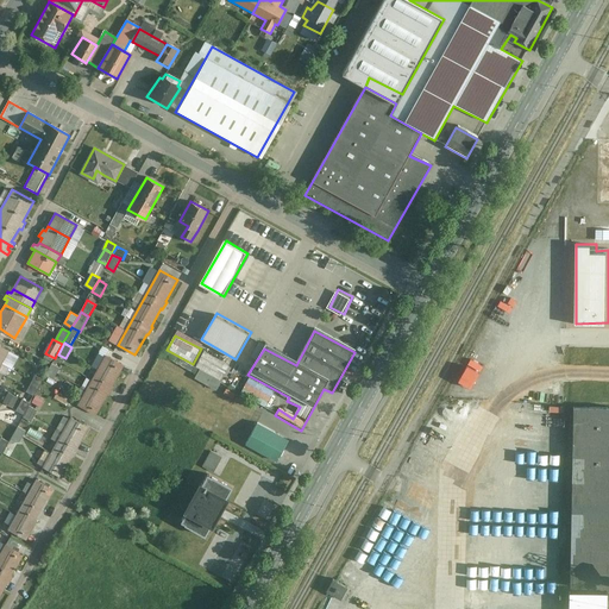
[(205,352),(196,366),(201,369),(223,380),(231,365),(205,352)]
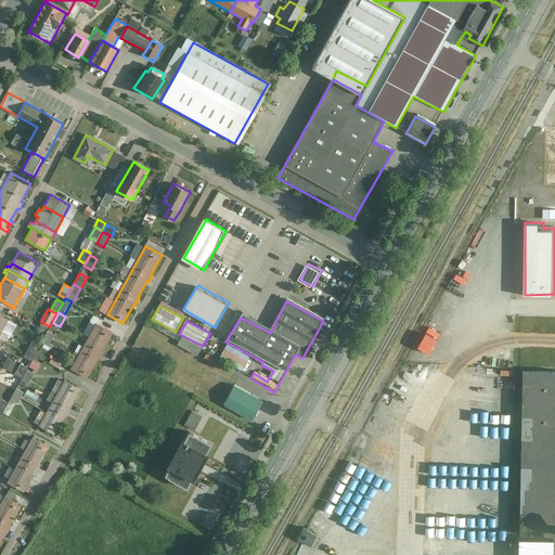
[(97,323),(89,337),(105,346),(113,333),(97,323)]
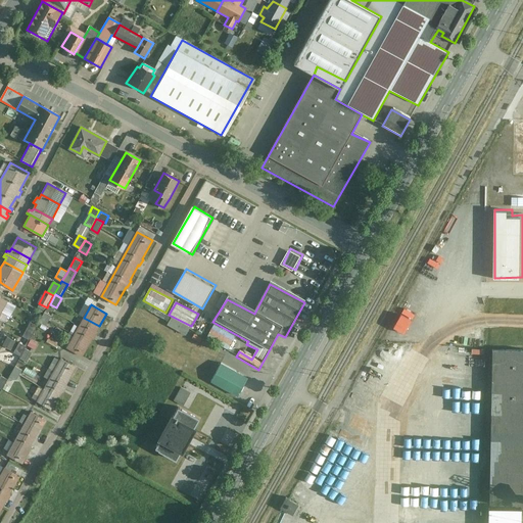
[(52,316),(45,312),(40,322),(47,326),(52,316)]
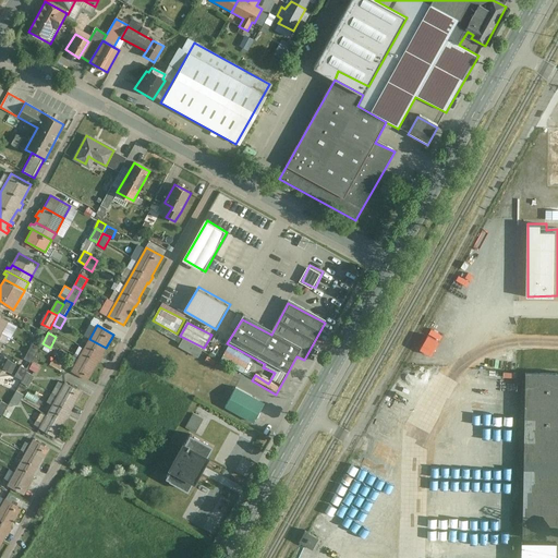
[(204,348),(184,338),(179,347),(199,358),(204,348)]
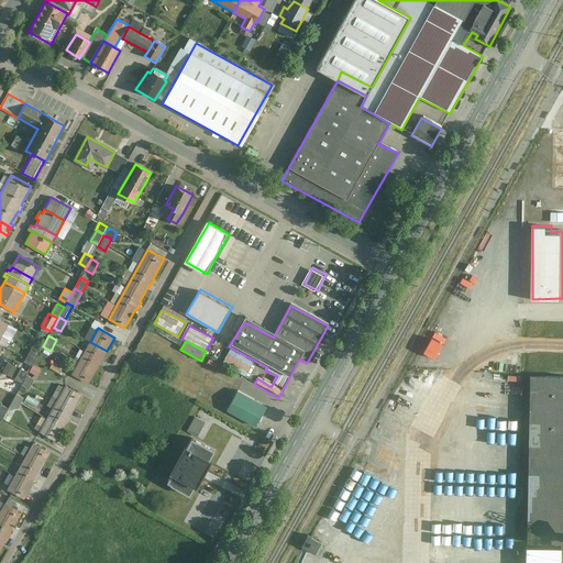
[(90,342),(85,351),(102,361),(105,357),(103,357),(107,351),(90,342)]
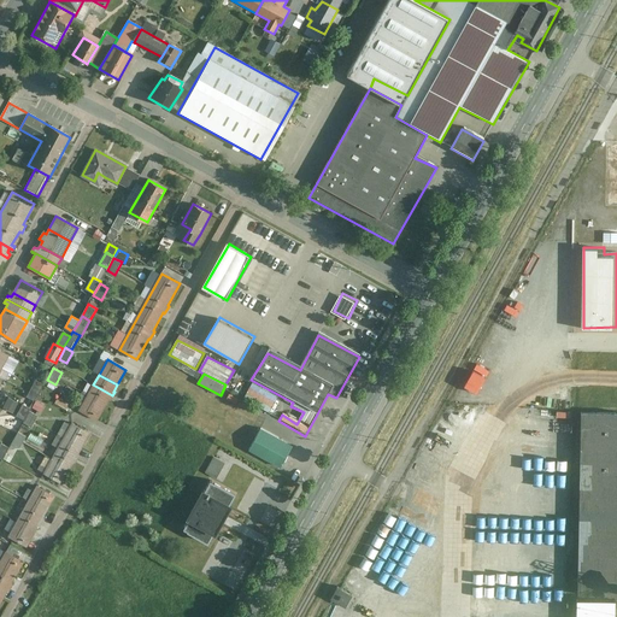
[(35,401),(45,383),(36,380),(28,397),(35,401)]
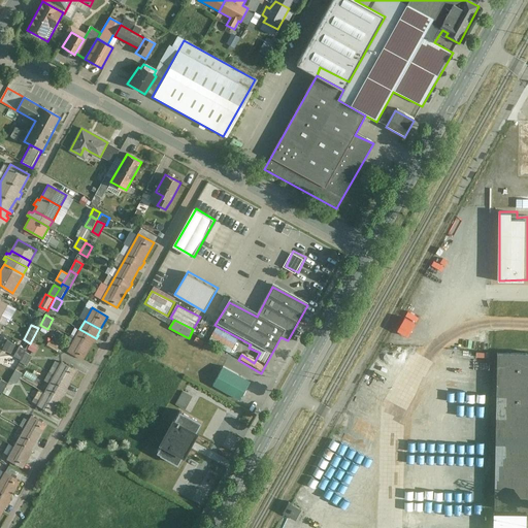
[(79,329),(68,351),(84,360),(94,341),(95,342),(96,338),(79,329)]
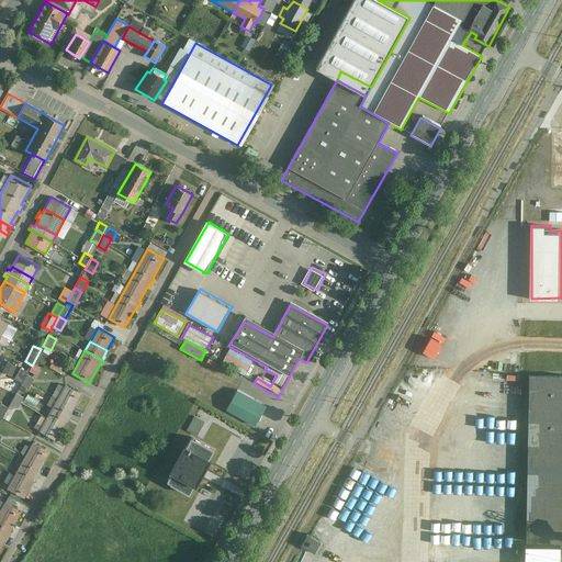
[(34,364),(30,371),(38,375),(42,369),(34,364)]
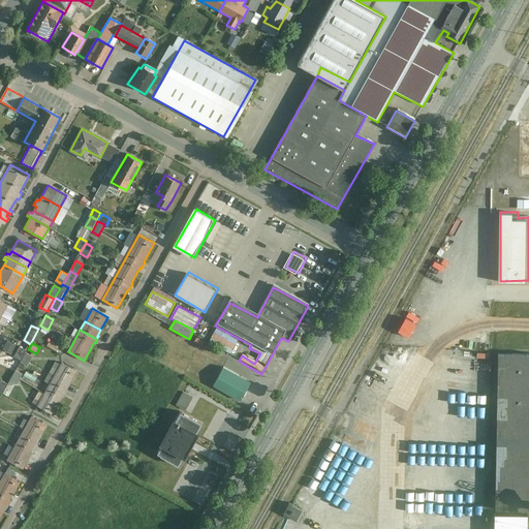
[(26,351),(27,349),(20,346),(14,356),(22,360),(26,351)]
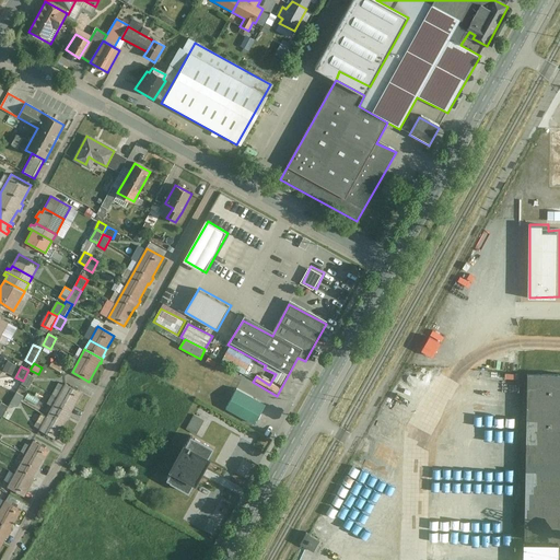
[(27,372),(23,381),(22,384),(30,387),(35,376),(27,372)]
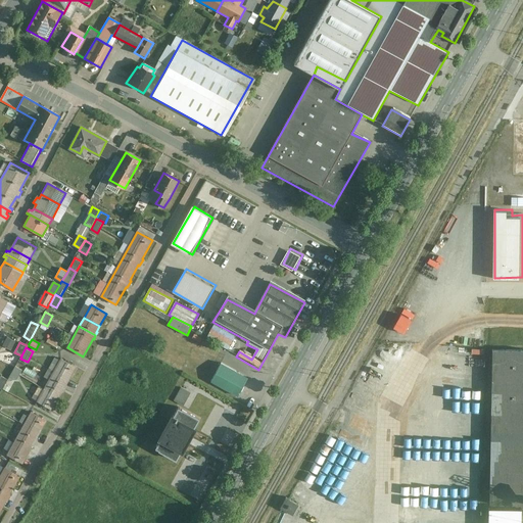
[(522,522),(522,347),(495,347),(490,522),(522,522)]
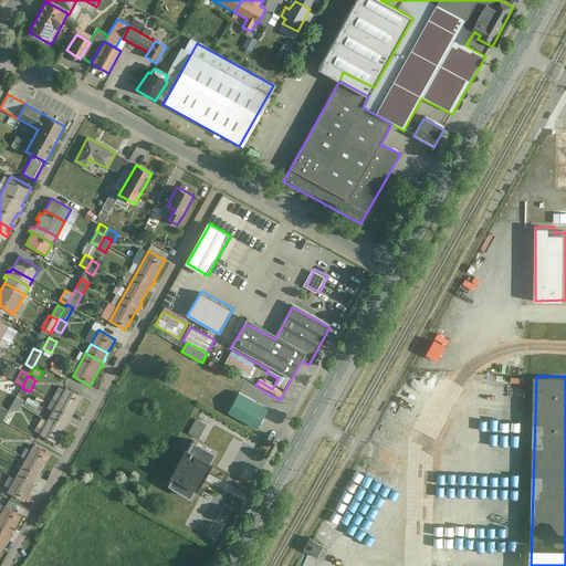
[(66,388),(59,401),(75,411),(83,397),(66,388)]
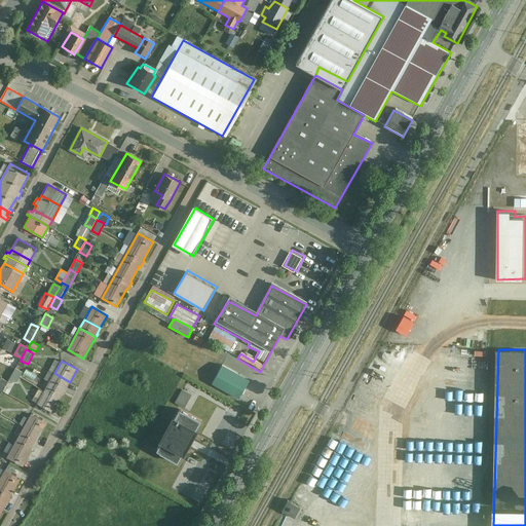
[(240,398),(251,377),(224,364),(214,383),(240,398)]
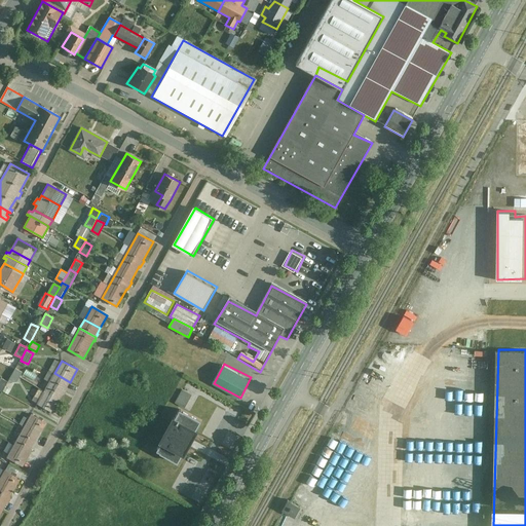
[(23,372),(16,368),(10,378),(17,381),(23,372)]
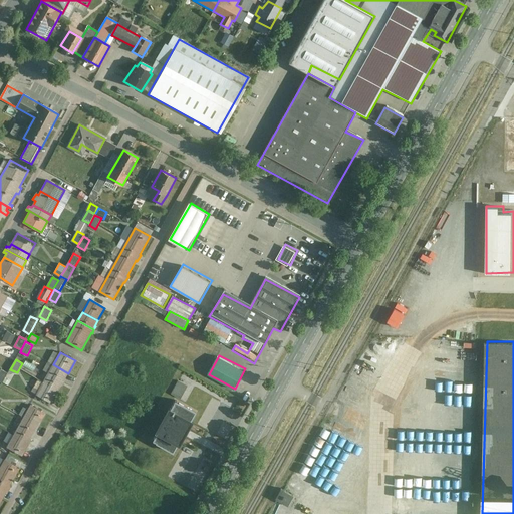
[(53,364),(36,395),(51,403),(61,386),(62,387),(66,379),(65,378),(68,373),(53,364)]
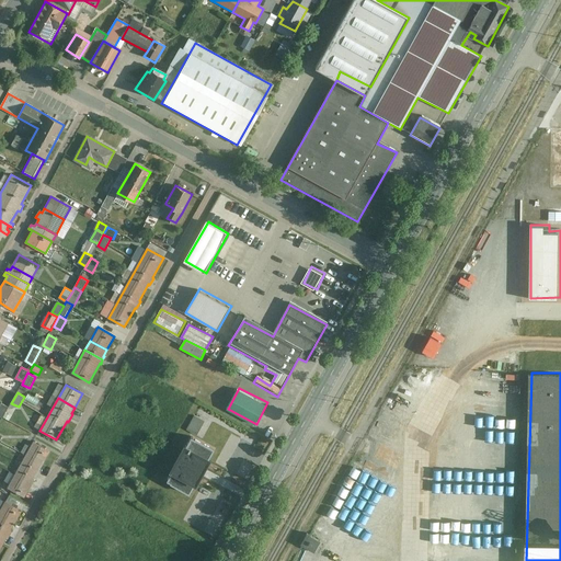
[(197,433),(206,420),(195,414),(187,427),(197,433)]
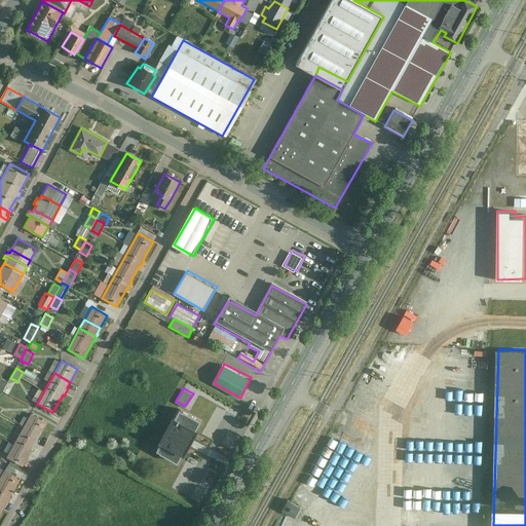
[(180,459),(203,418),(180,405),(156,446),(180,459)]
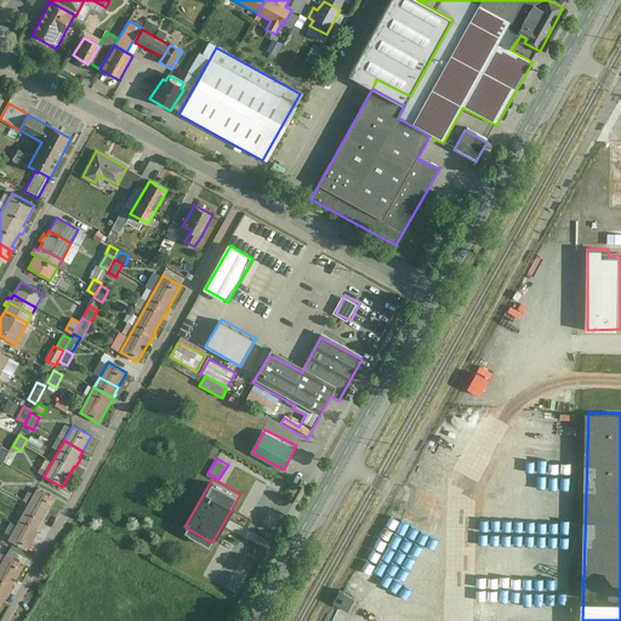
[(36,489),(23,514),(43,525),(45,522),(43,520),(55,499),(36,489)]
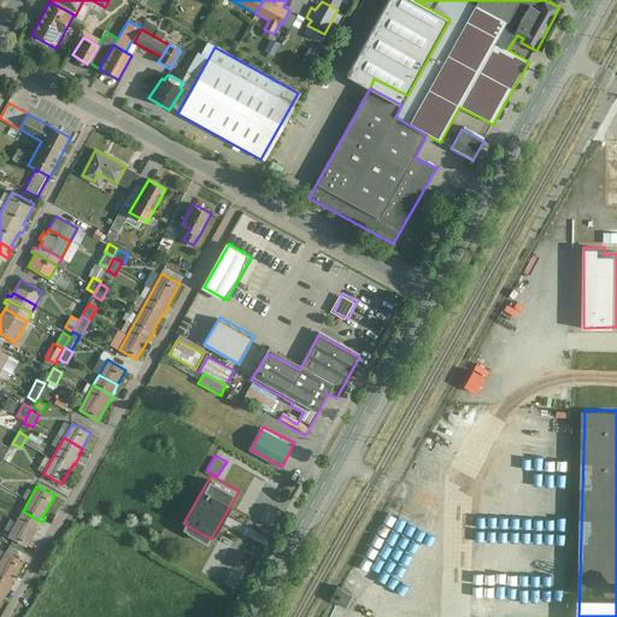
[(23,511),(17,522),(35,532),(39,526),(40,526),(42,522),(23,511)]
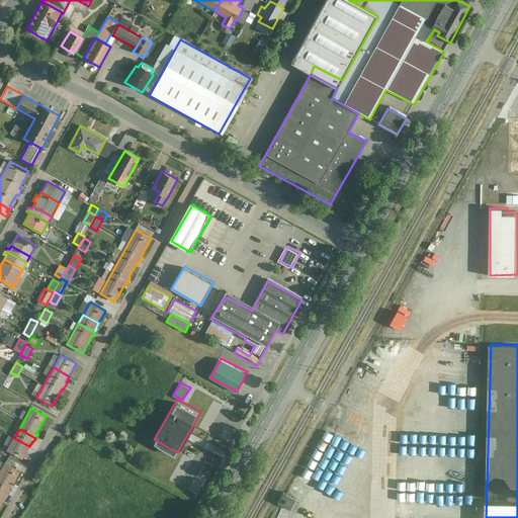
[(316,456),(332,466),(348,439),(332,429),(316,456)]
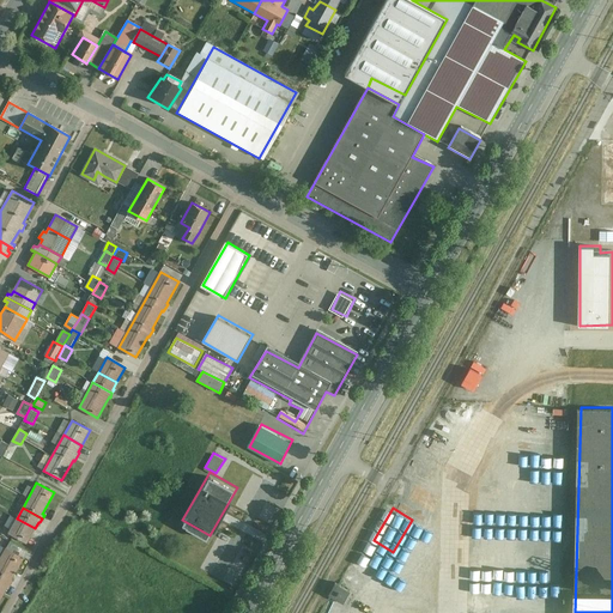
[(17,519),(8,533),(26,542),(35,528),(17,519)]
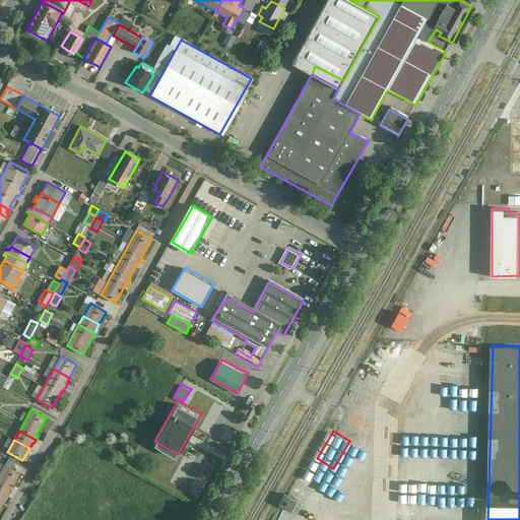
[(5,463),(0,471),(0,475),(14,484),(20,472),(5,463)]
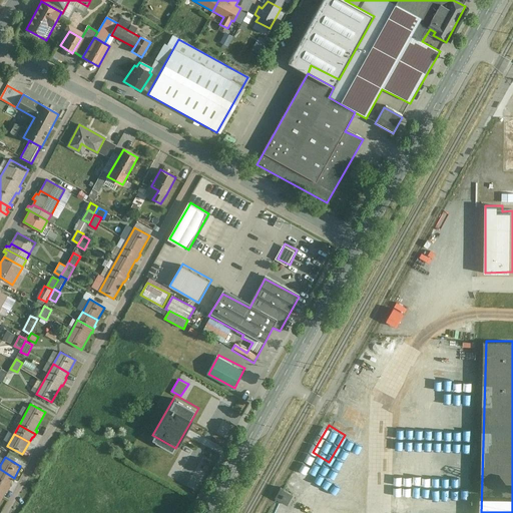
[(0,469),(0,482),(8,488),(14,478),(0,469)]
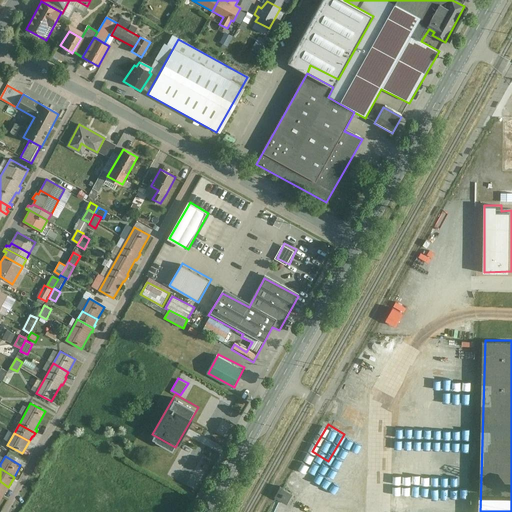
[(0,481),(0,494),(3,496),(8,487),(0,481)]
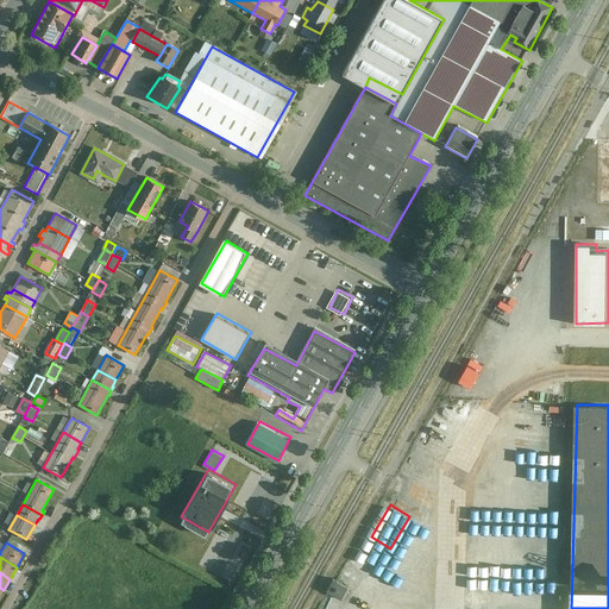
[(345,600),(351,586),(336,578),(328,592),(345,600)]
